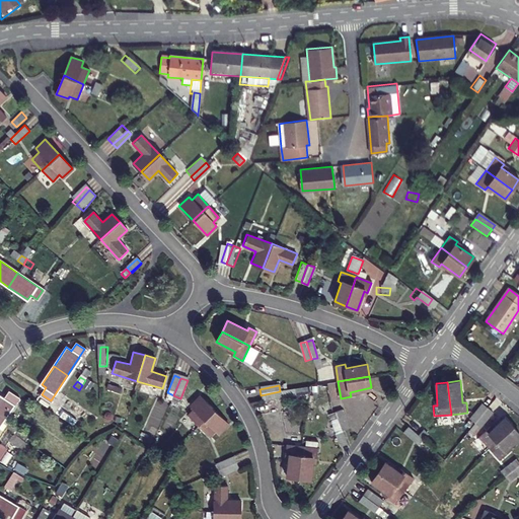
[(281,399),(280,391),(261,395),(263,402),(281,399)]
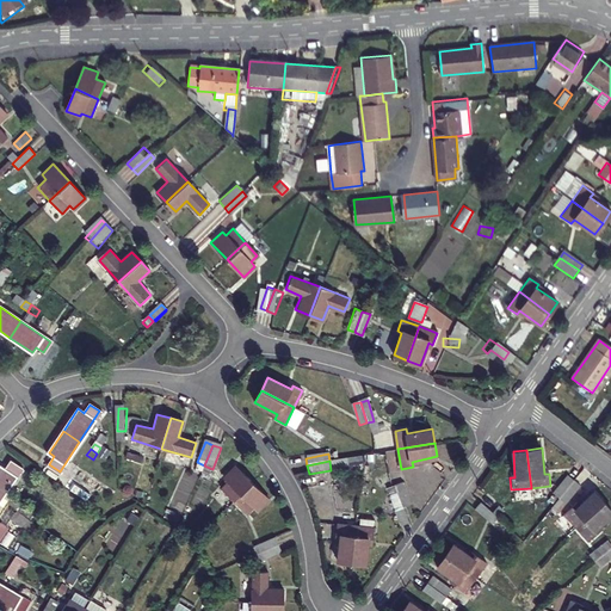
[(0,498),(19,469),(10,462),(5,470),(0,466),(0,498)]
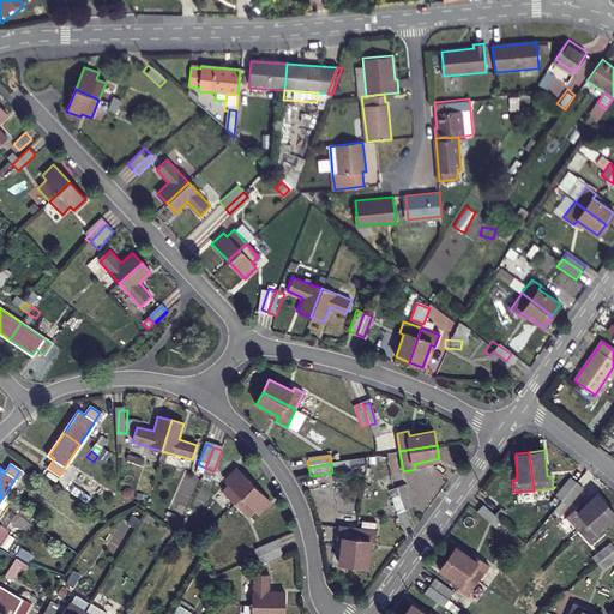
[(235,505),(254,485),(238,469),(227,480),(232,485),(223,493),(235,505)]
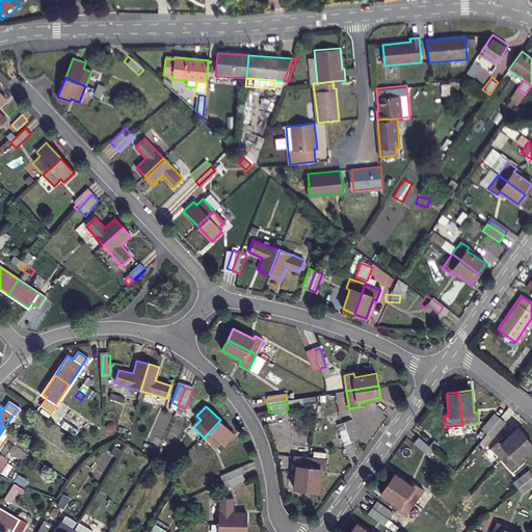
[(480,429),(486,433),(499,418),(493,413),(480,429)]
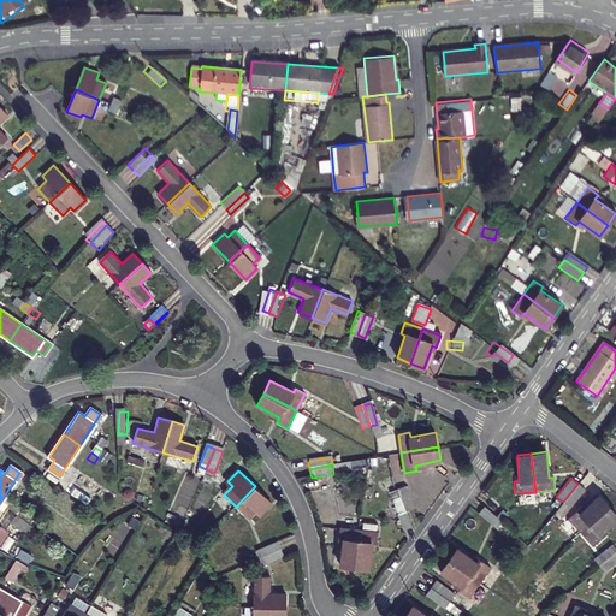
[(66,493),(81,503),(88,493),(73,483),(66,493)]
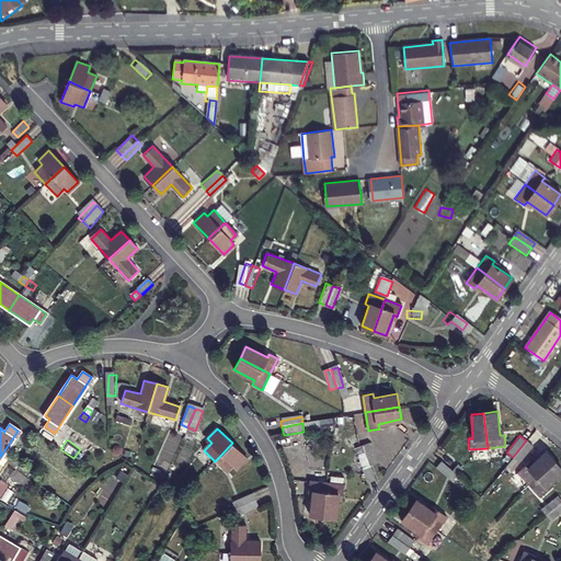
[(526,441),(513,457),(519,462),(533,445),(526,441)]
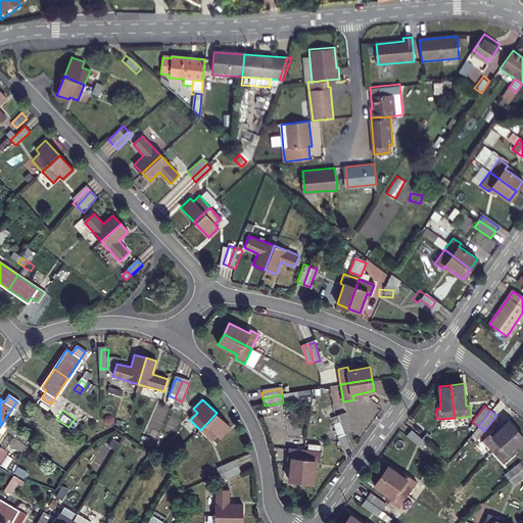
[(217,413),(200,430),(211,441),(219,434),(222,437),(231,427),(217,413)]
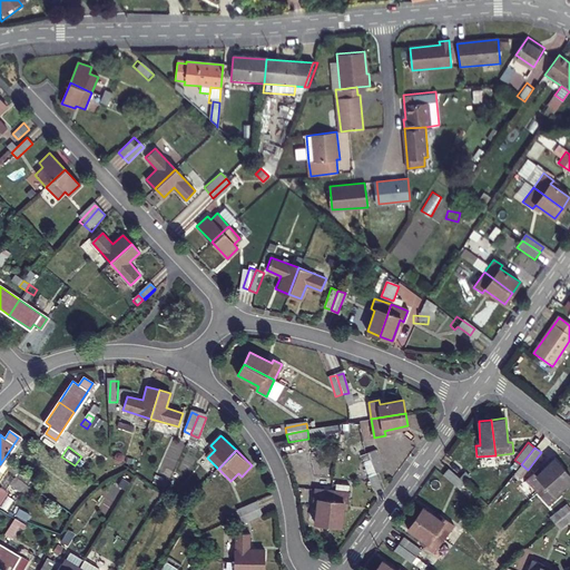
[(373,453),(366,455),(372,475),(379,474),(373,453)]
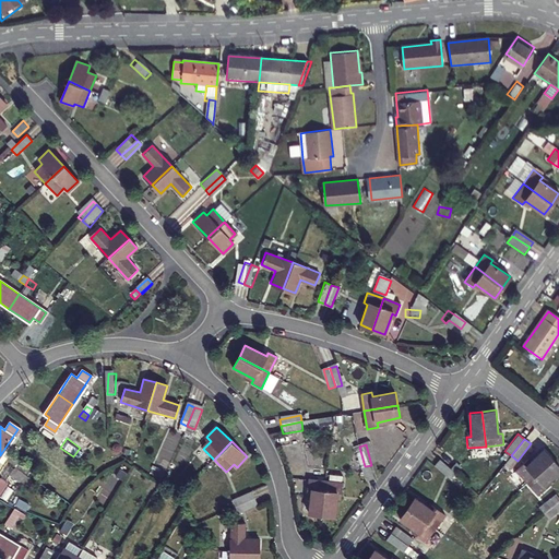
[(526,483),(552,460),(544,450),(526,465),(524,463),(515,471),(526,483)]
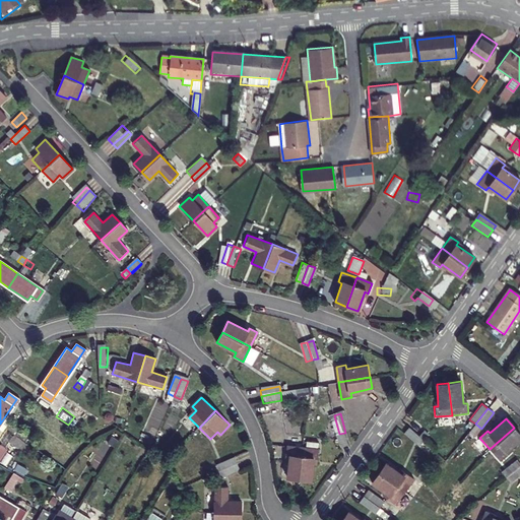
[(8,421),(4,427),(26,442),(30,436),(8,421)]
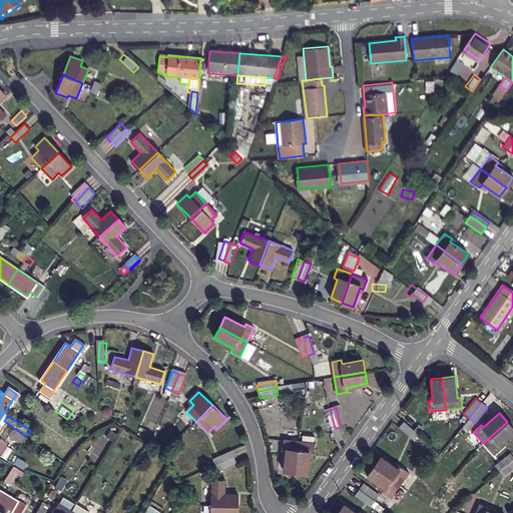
[(413,430),(403,422),(398,428),(413,441),(418,435),(413,430)]
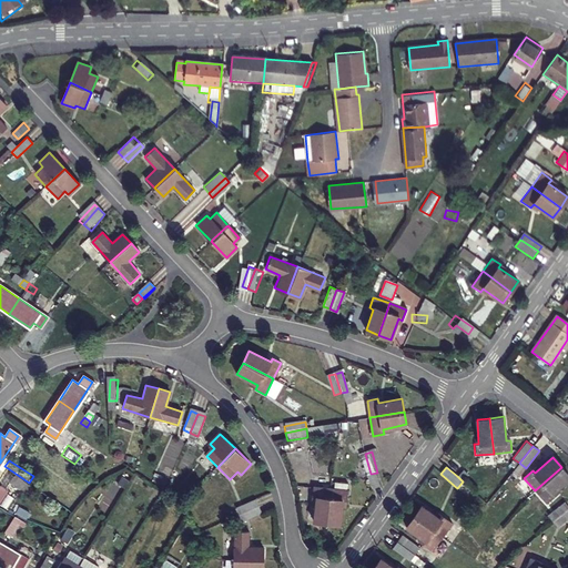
[(567,474),(561,467),(535,490),(546,504),(555,496),(551,493),(567,476),(567,474)]
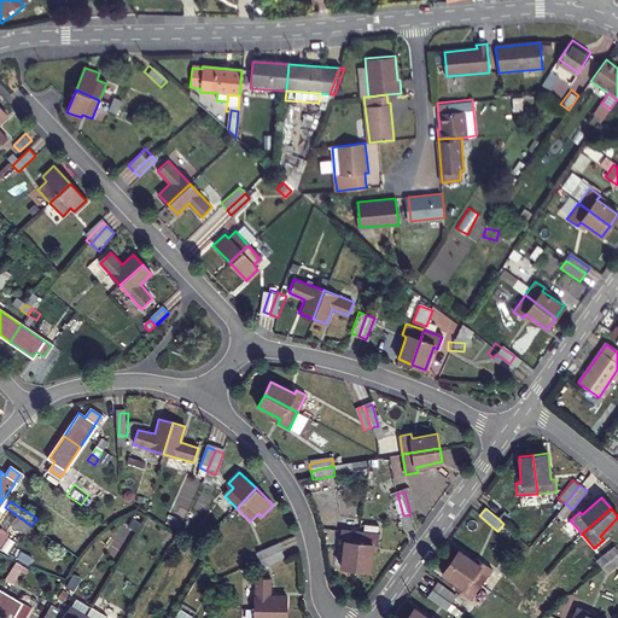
[(502,513),(497,518),(503,524),(508,518),(502,513)]
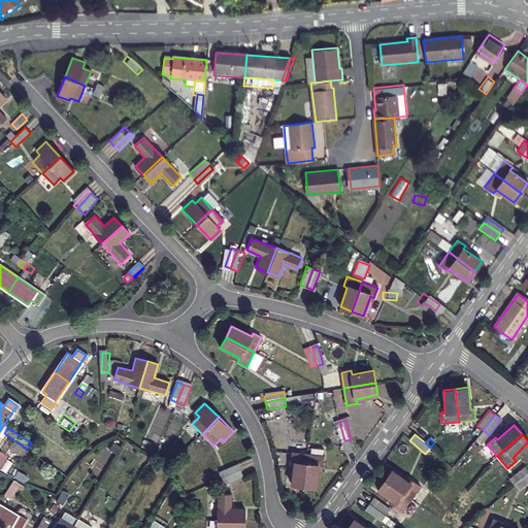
[(348,453),(344,441),(337,443),(340,455),(348,453)]
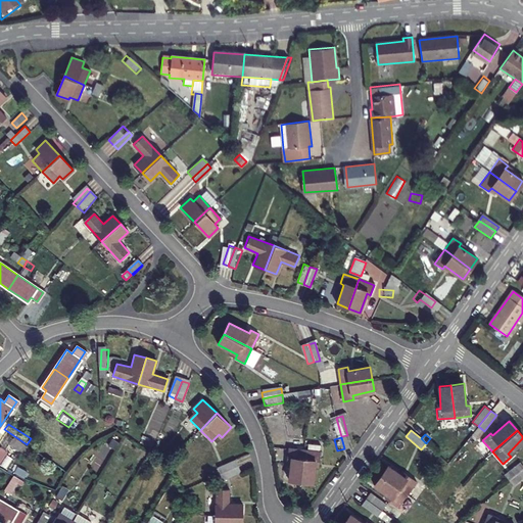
[(300,482),(304,450),(288,448),(287,459),(291,460),(288,480),(300,482)]
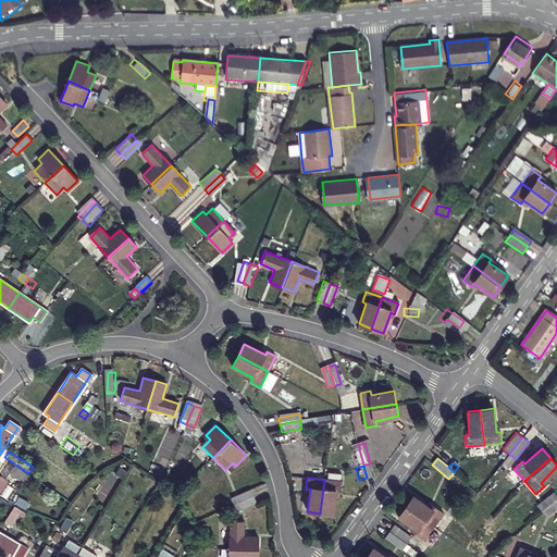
[(324,480),(320,514),(333,515),(336,493),(342,494),(343,482),(324,480)]
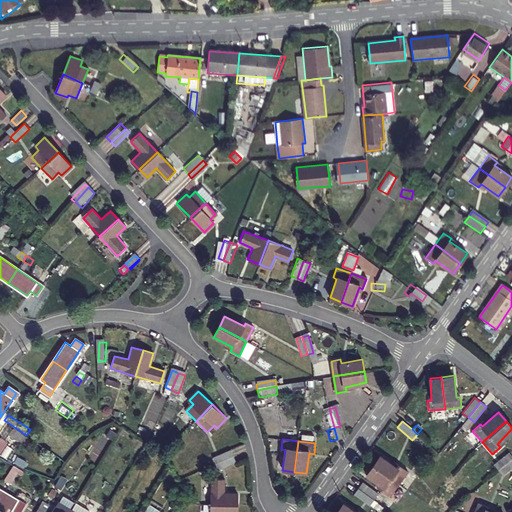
[(498,470),(511,458),(507,451),(493,464),(498,470)]
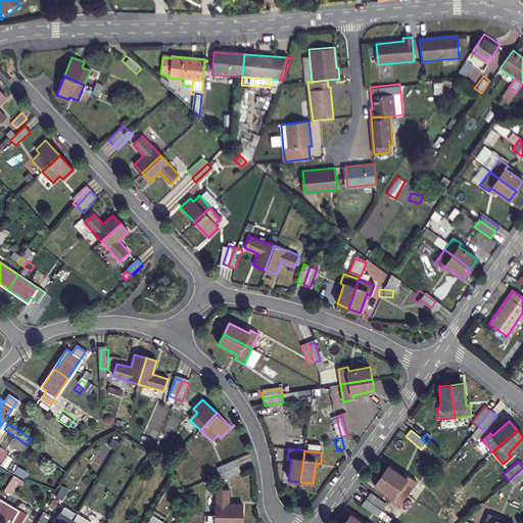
[(220,476),(236,468),(233,462),(217,470),(220,476)]
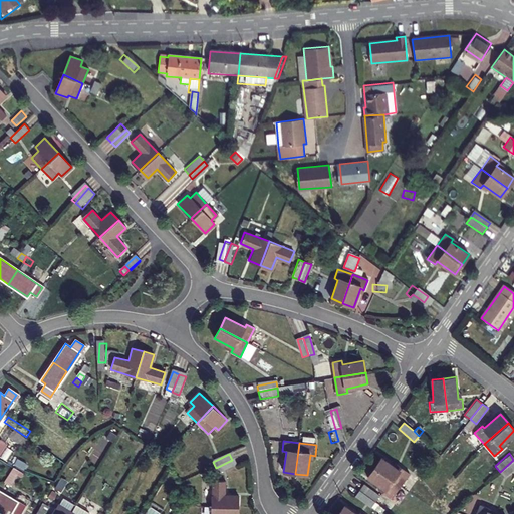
[(374,467),(401,486),(410,474),(401,468),(399,471),(381,458),(374,467)]
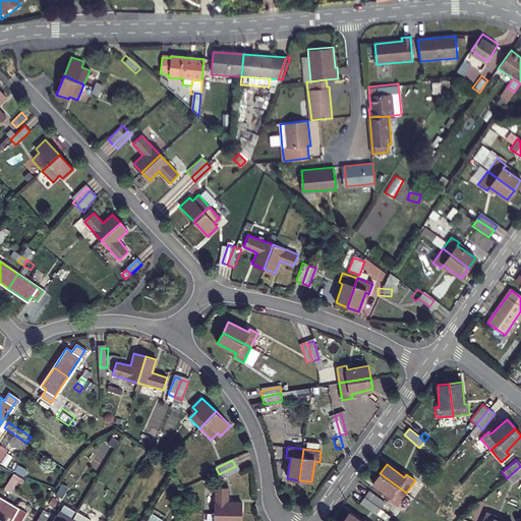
[(520,476),(520,465),(520,466),(507,478),(512,484),(520,476)]
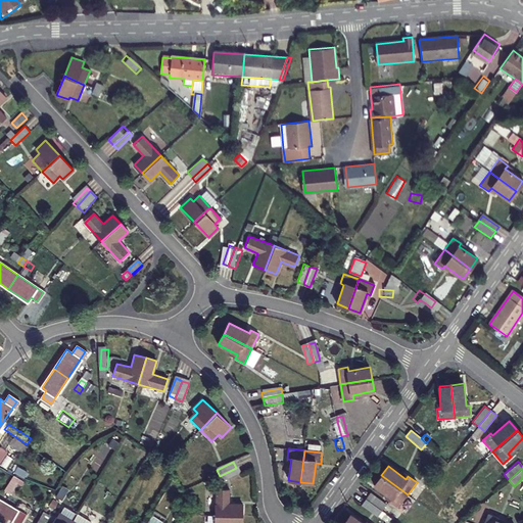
[(239,474),(236,468),(220,476),(223,482),(239,474)]
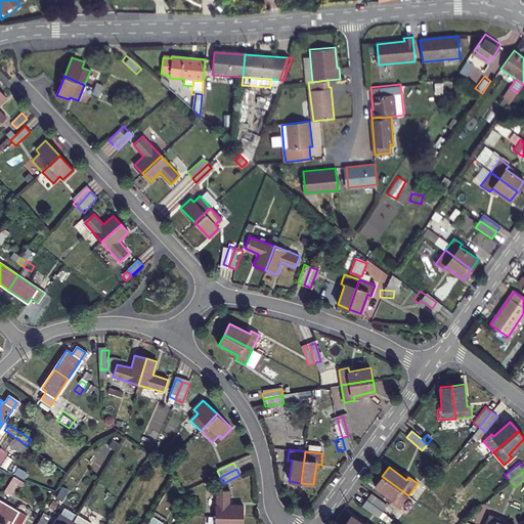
[(19,480),(12,476),(3,491),(9,495),(19,480)]
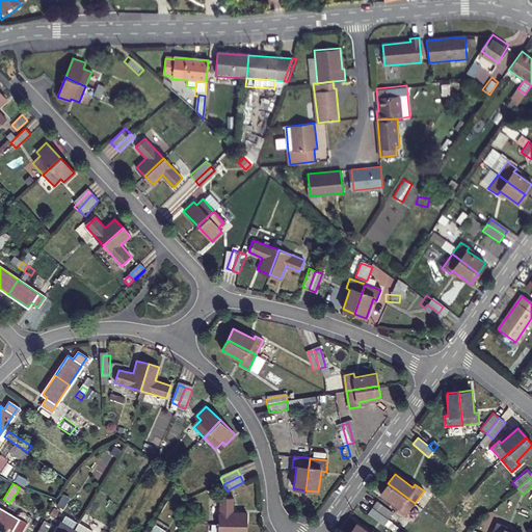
[(415,503),(388,483),(380,494),(398,506),(395,510),(405,516),(415,503)]
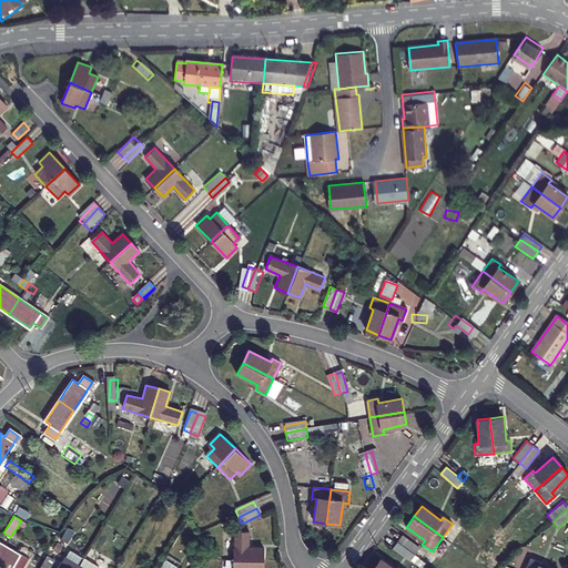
[(234,559),(263,559),(263,548),(249,548),(249,530),(235,530),(234,559)]
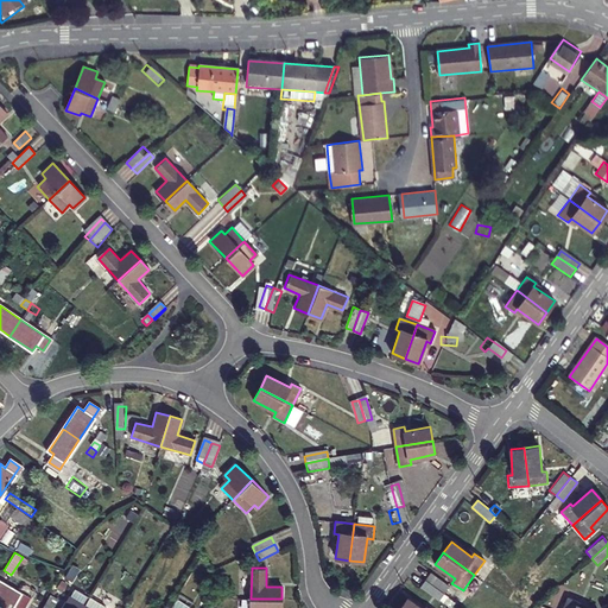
[(425,581),(443,594),(448,588),(429,575),(425,581)]
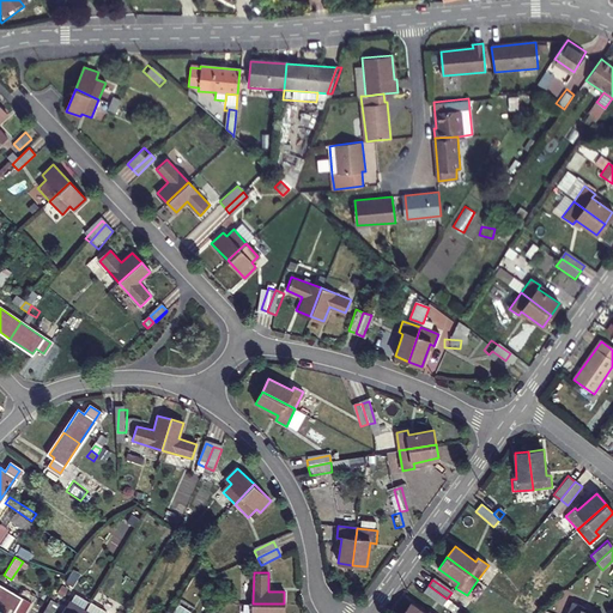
[(442,605),(447,599),(429,586),(424,592),(442,605)]
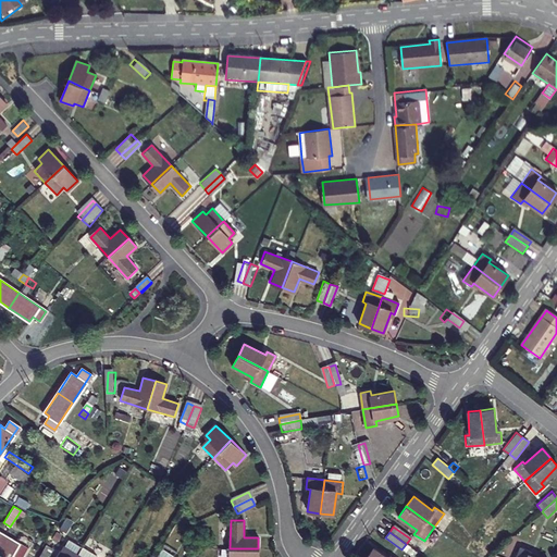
[(0,533),(0,554),(4,556),(10,556),(13,554),(17,556),(20,556),(25,549),(0,533)]
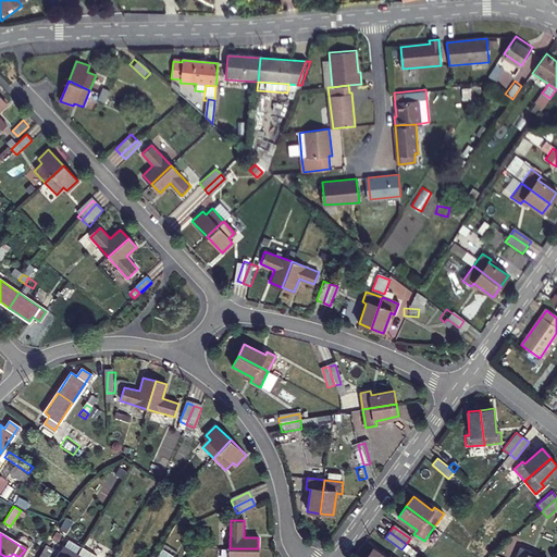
[(75,556),(77,555),(63,546),(58,556),(59,556),(75,556)]
